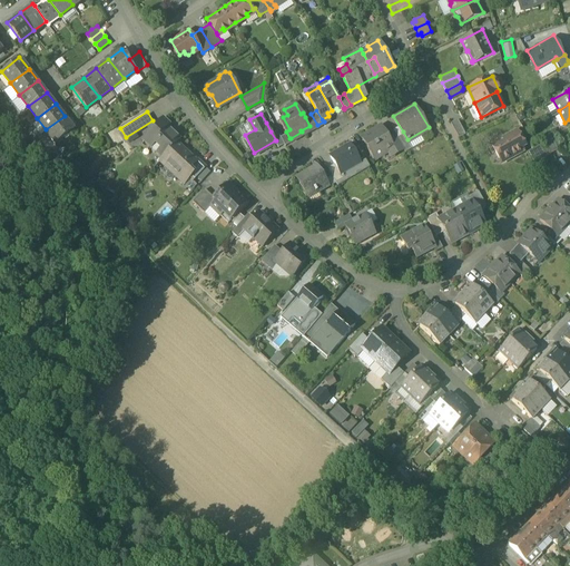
[(311,128),(317,125),(311,114),(305,117),(310,126),(311,128)]
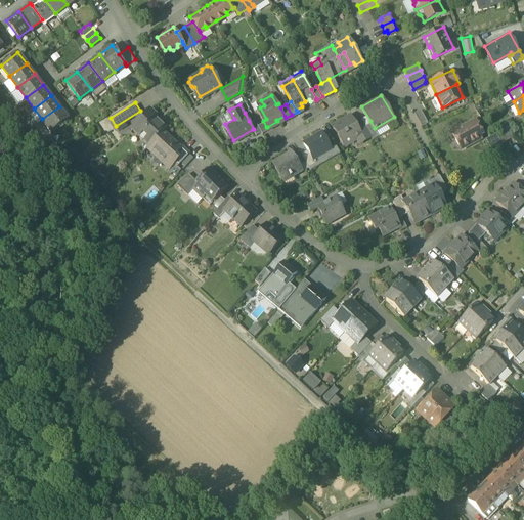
[(144,137),(149,142),(162,129),(166,126),(154,115),(156,113),(148,105),(131,125),(138,132),(138,135),(141,138),(144,137)]
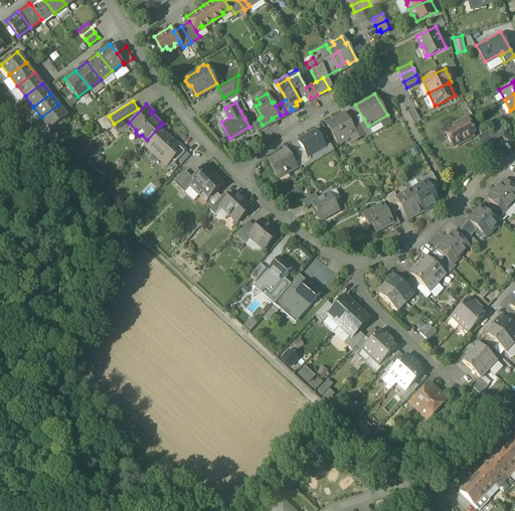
[(66,115),(58,105),(41,117),(50,128),(66,115)]
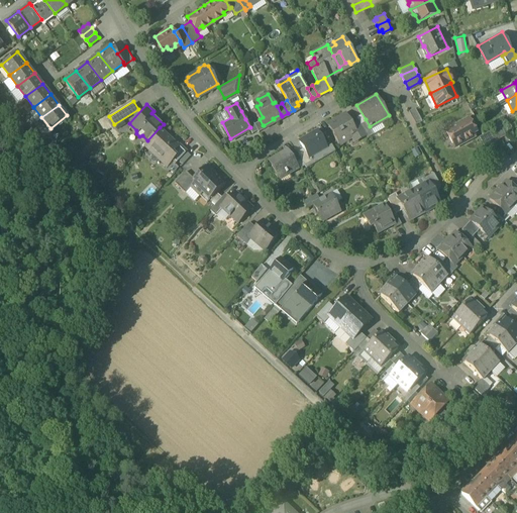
[(253,108),(260,119),(263,117),(256,106),(253,108)]
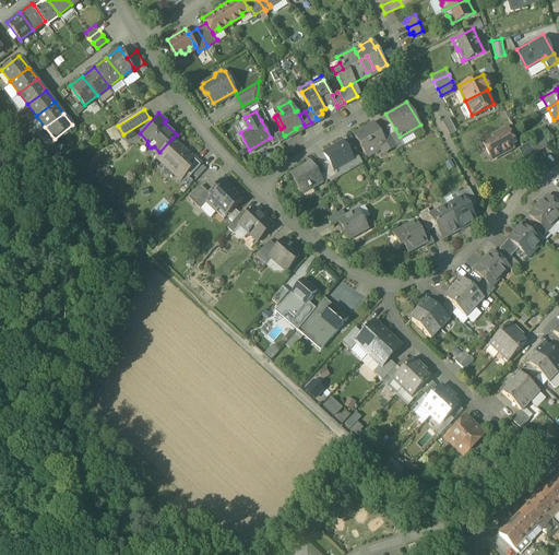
[(442,118),(450,132),(456,129),(449,115),(442,118)]
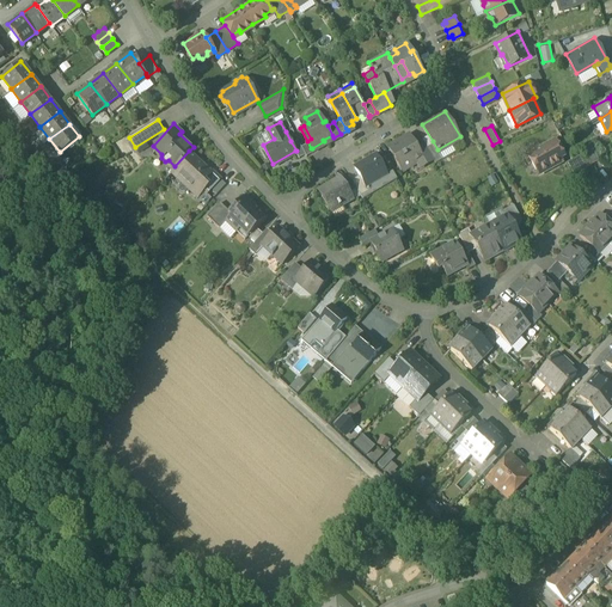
[(392,154),(401,167),(415,159),(423,154),(415,141),(414,138),(410,140),(408,135),(390,145),(395,153),(392,154)]
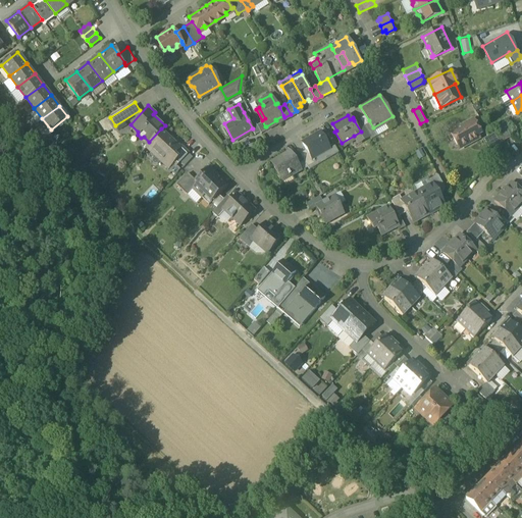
[(260,130),(257,123),(254,117),(248,120),(253,128),(252,128),(255,133),(260,130)]
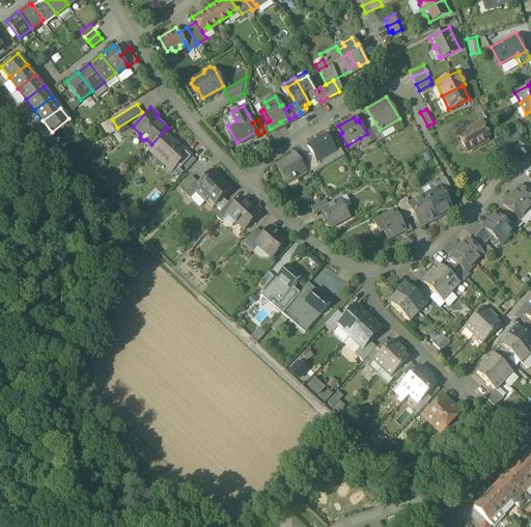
[(367,134),(372,131),(370,126),(366,119),(360,122),(367,134)]
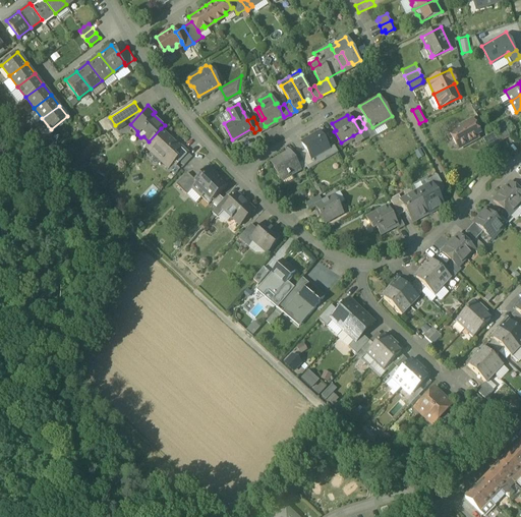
[(449,130),(457,145),(465,139),(467,141),(477,135),(474,130),(477,128),(472,118),(449,130)]
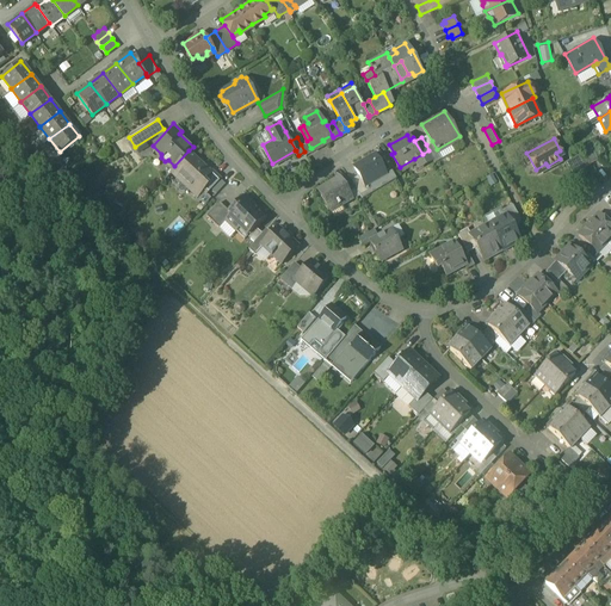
[(307,141),(301,144),(304,152),(306,153),(313,149),(312,148),(310,148),(307,141)]
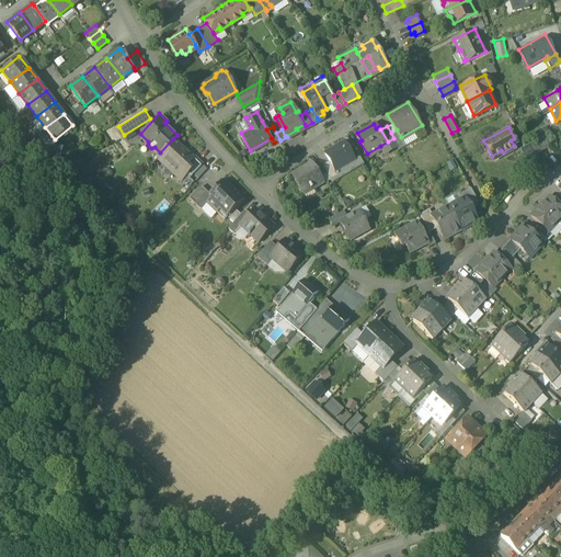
[(397,129),(391,133),(393,138),(398,146),(399,147),(405,144),(401,137),(397,129)]
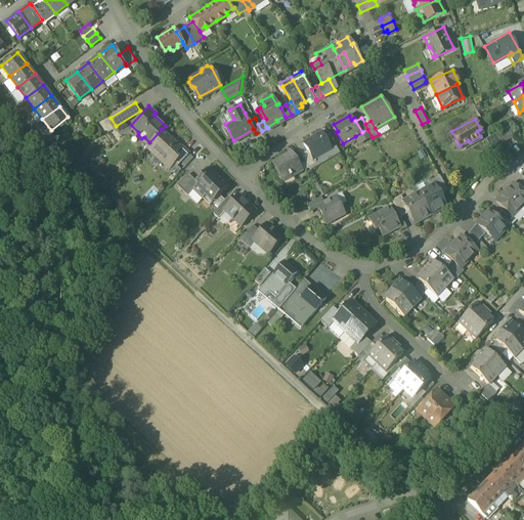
[(503,132),(506,139),(513,135),(505,121),(498,125),(503,132)]
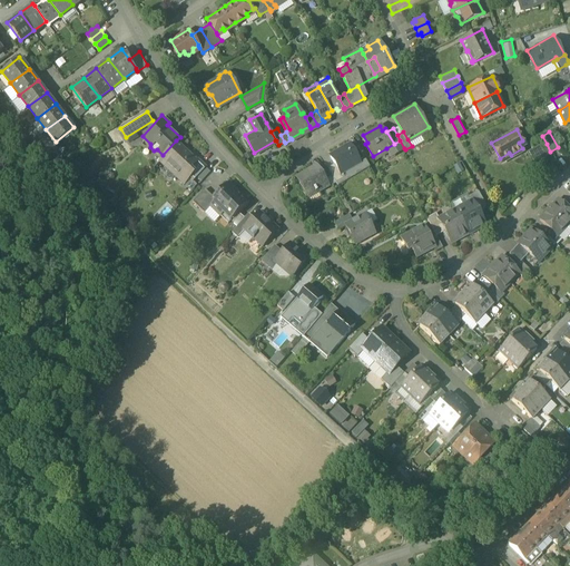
[(196,158),(176,140),(163,155),(161,157),(177,172),(175,173),(184,182),(189,176),(193,178),(198,173),(206,165),(197,157),(196,158)]
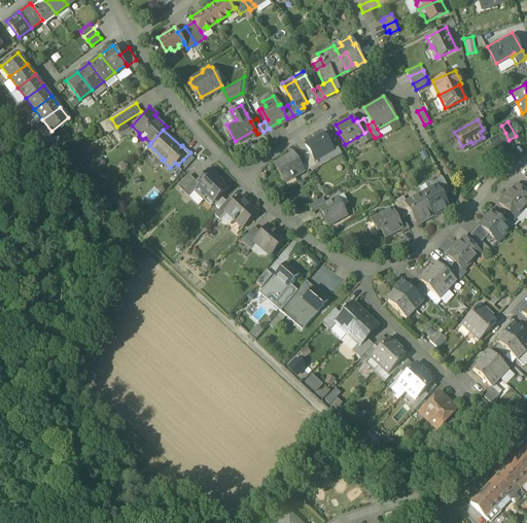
[(364,133),(357,137),(361,144),(374,137),(370,130),(364,133)]
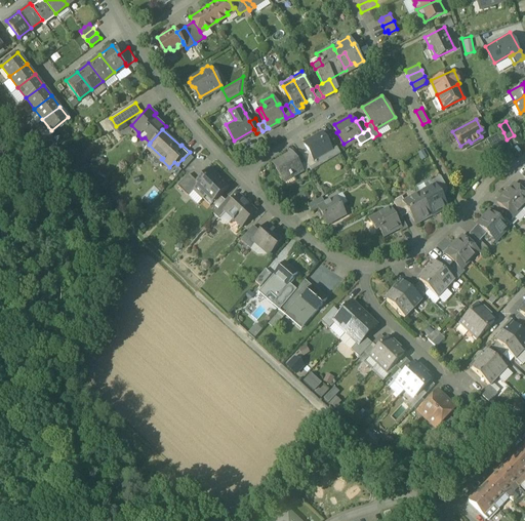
[(309,149),(314,157),(331,147),(321,131),(304,141),(309,149)]
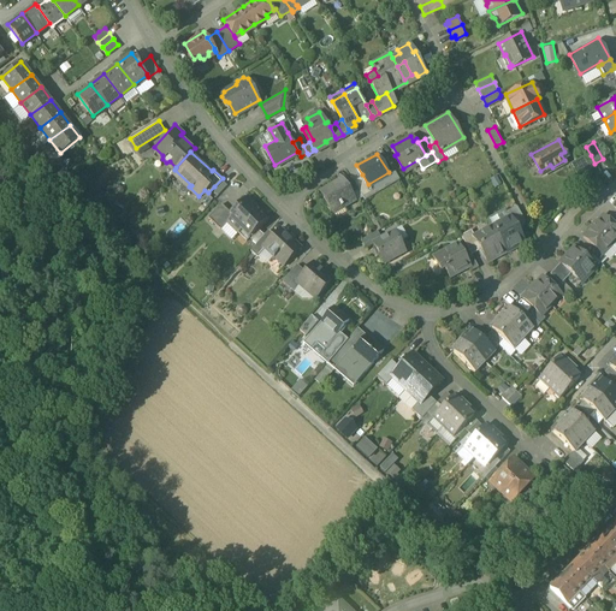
[(569,161),(575,173),(590,166),(585,158),(582,154),(576,158),(569,161)]
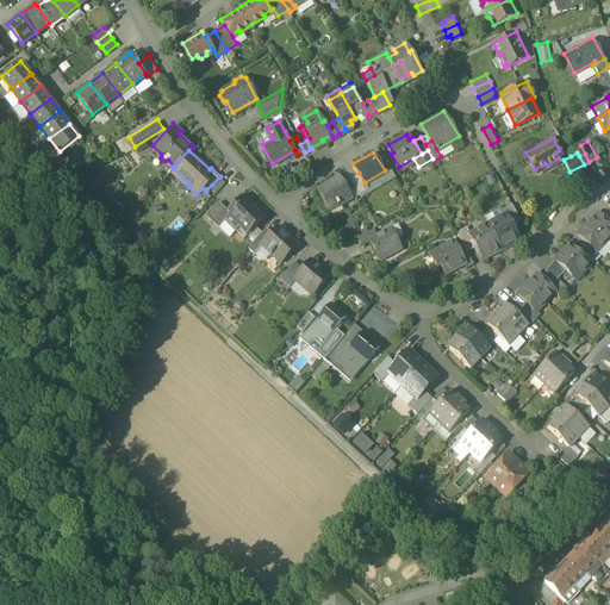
[(579,156),(584,164),(589,162),(585,154),(579,156)]
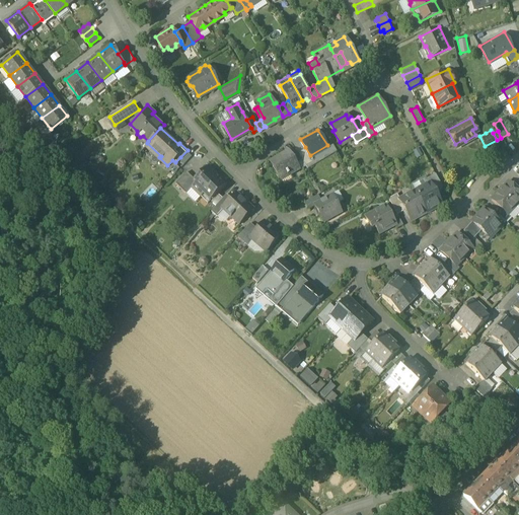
[(312,160),(305,164),(307,167),(337,149),(332,142),(327,145),(310,155),(312,160)]
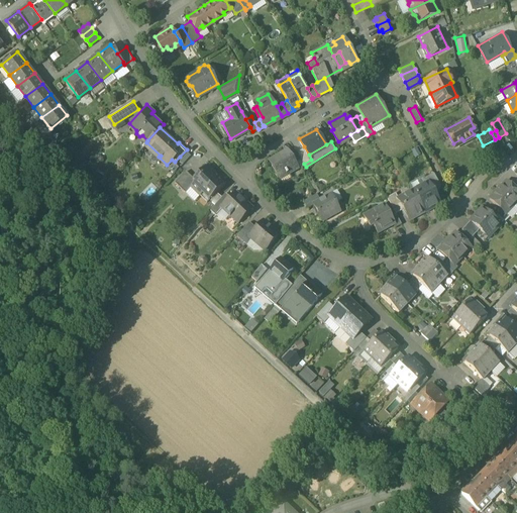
[(86,157),(93,148),(88,142),(80,149),(86,157)]
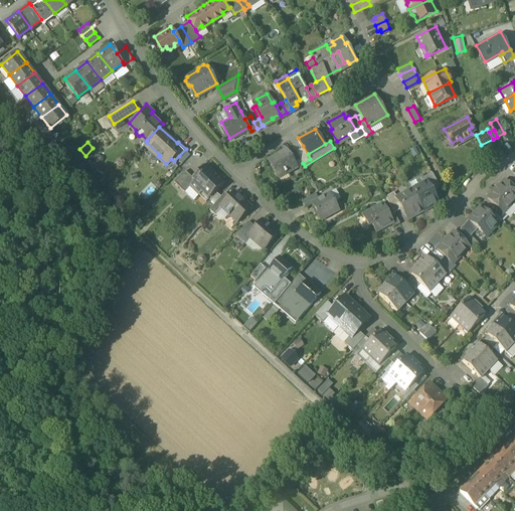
[(293,160),(300,156),(296,150),(293,146),(287,149),(293,160)]
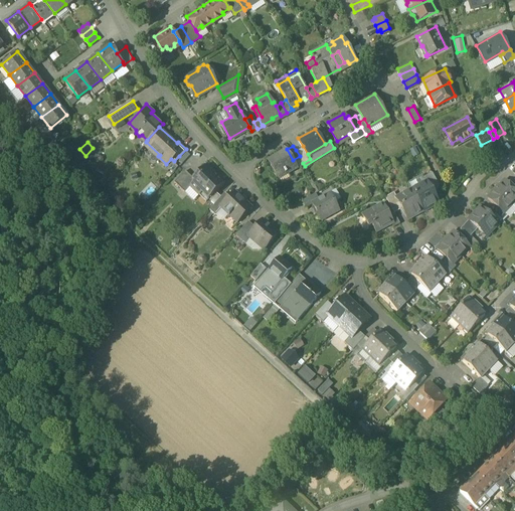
[(303,146),(296,150),(300,156),(303,163),(310,159),(308,154),(303,146)]
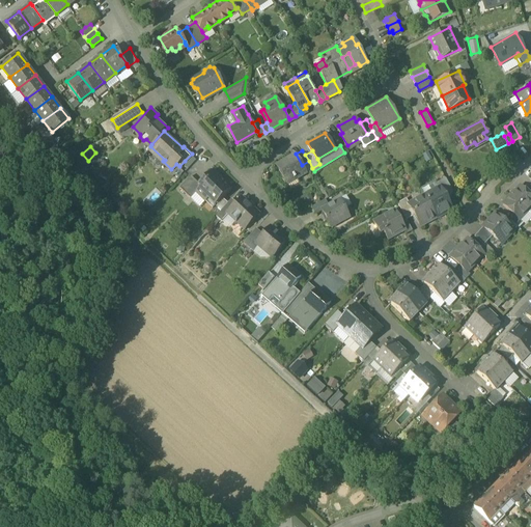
[(276,163),(286,182),(287,181),(287,179),(292,175),(294,177),(305,170),(302,165),(296,154),(295,153),(294,153),(295,155),(286,159),(285,158),(276,163)]
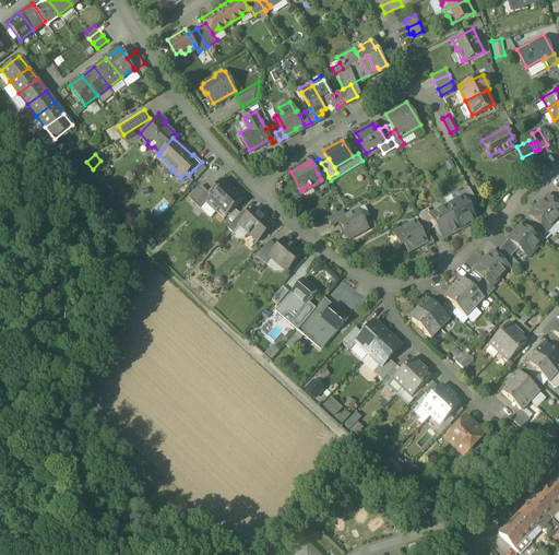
[(202,162),(194,169),(199,174),(206,166),(202,162)]
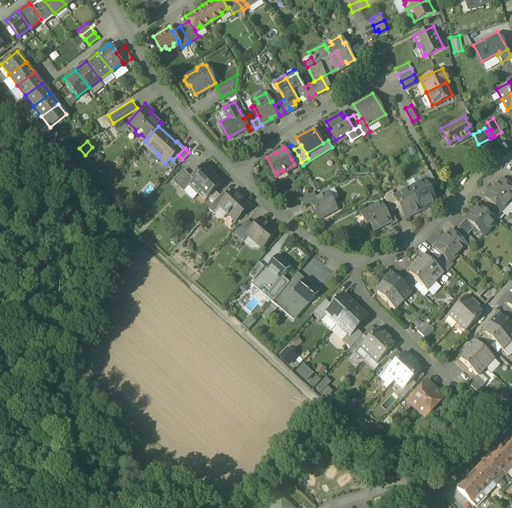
[(200,190),(207,196),(223,179),(205,161),(191,175),(189,178),(191,180),(188,183),(198,192),(200,190)]
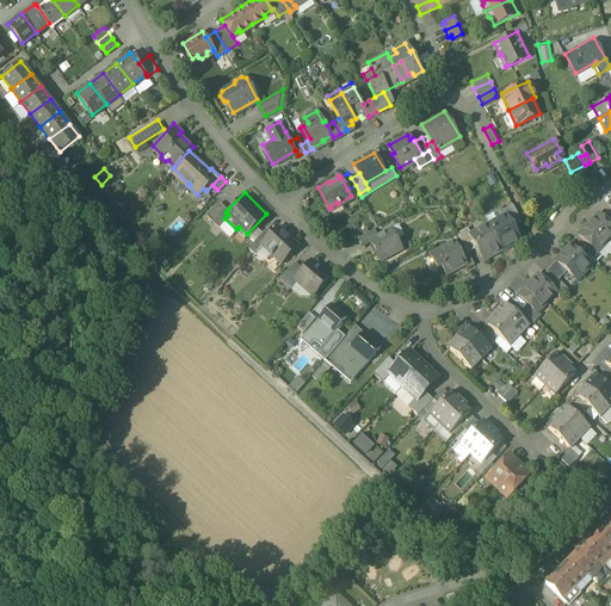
[(207,214),(218,226),(224,218),(228,215),(226,212),(228,209),(218,201),(207,214)]
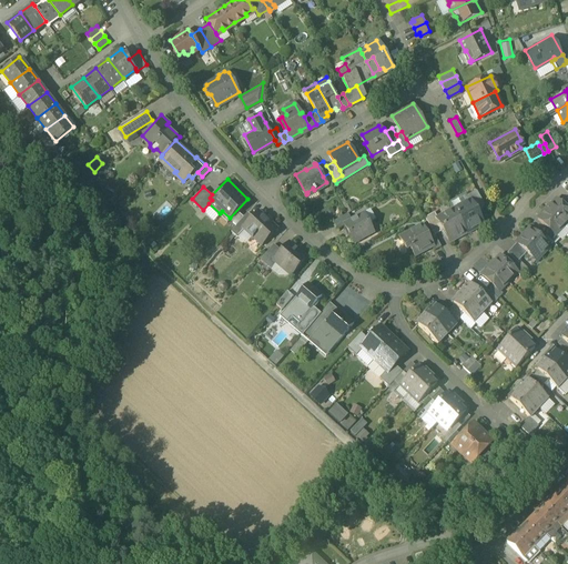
[(470,199),(477,210),(486,204),(476,189),(467,193),(470,200),(470,199)]
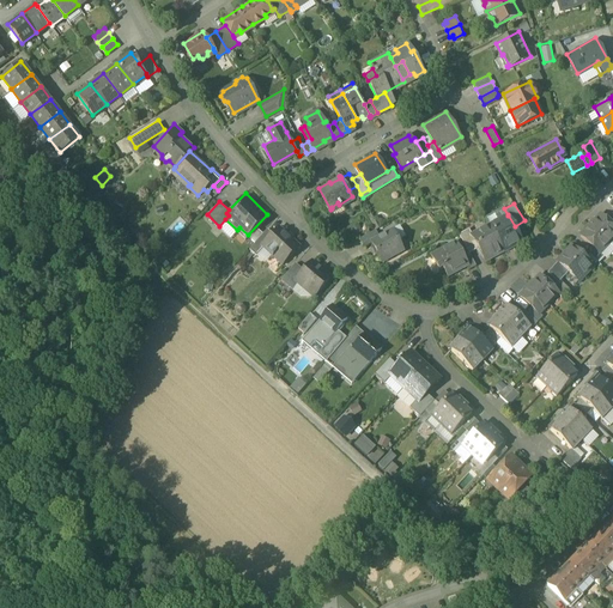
[(612,224),(600,212),(590,223),(608,239),(612,235),(612,224)]
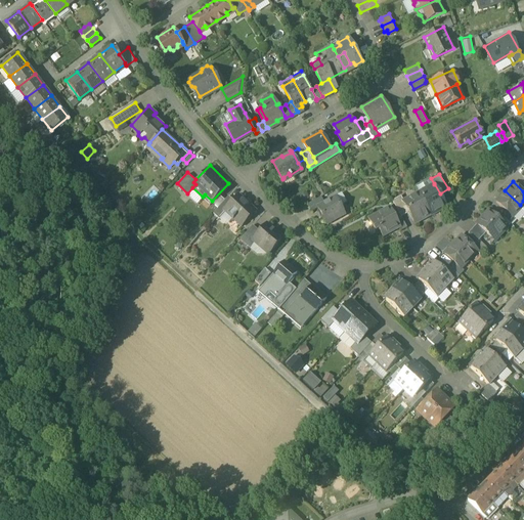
[(434,184),(419,192),(430,213),(445,204),(440,193),(434,183),(434,184)]
